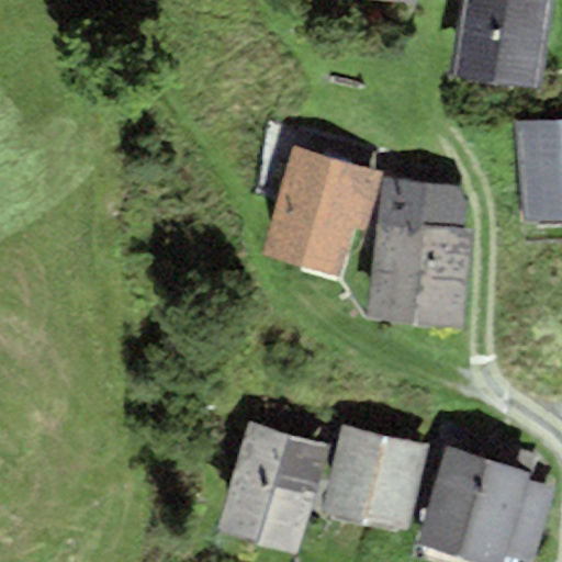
[(536,91),(549,0),(463,0),(452,79),(536,91)]
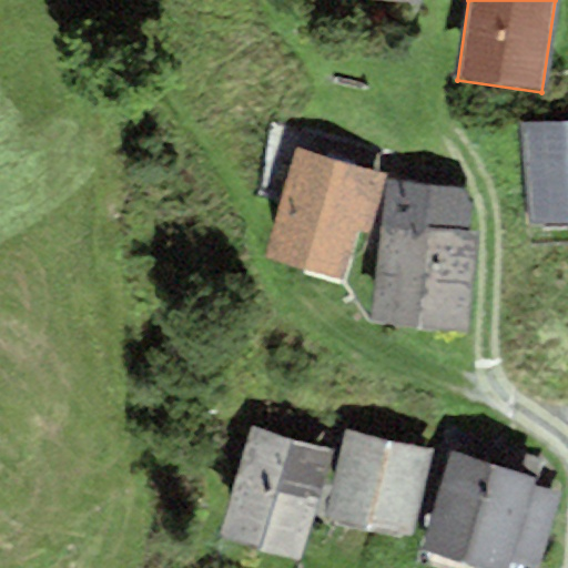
[(567,219),(567,121),(521,125),(528,222),(567,219)]
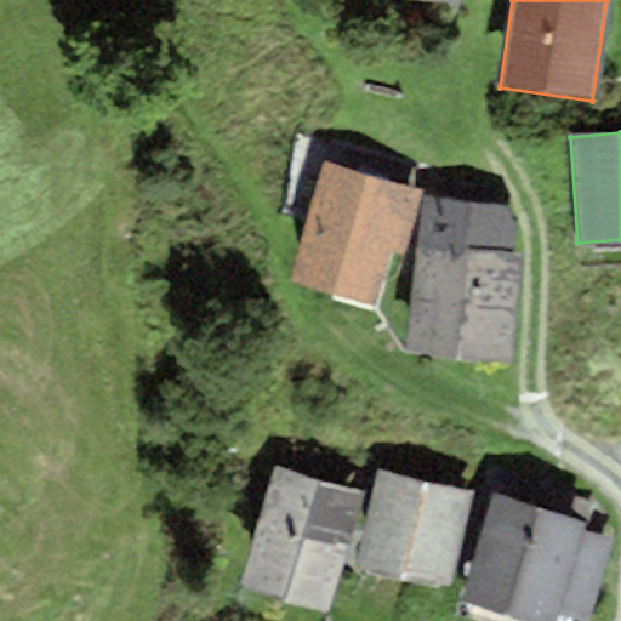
[(404,255),(422,189),(324,161),(289,281),(376,307),(392,251),(404,255)]
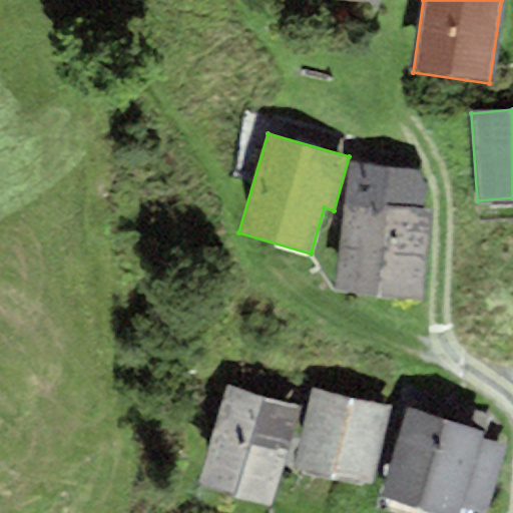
[(425,169),(351,162),(338,292),(424,301),(433,210),(422,209),(425,169)]
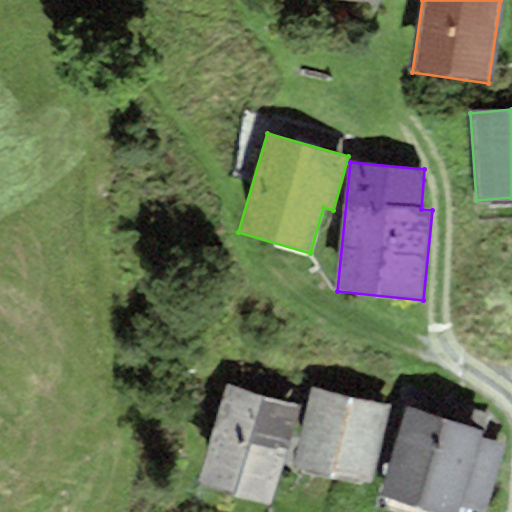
[(268,505),(298,408),(226,386),(196,483),(268,505)]
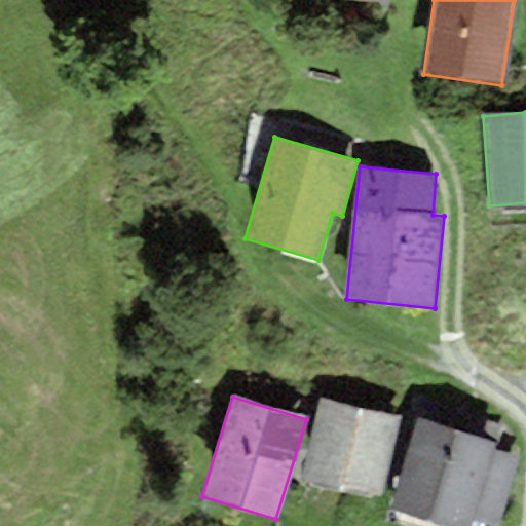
[(384,499),(400,415),(317,401),(303,485),(384,499)]
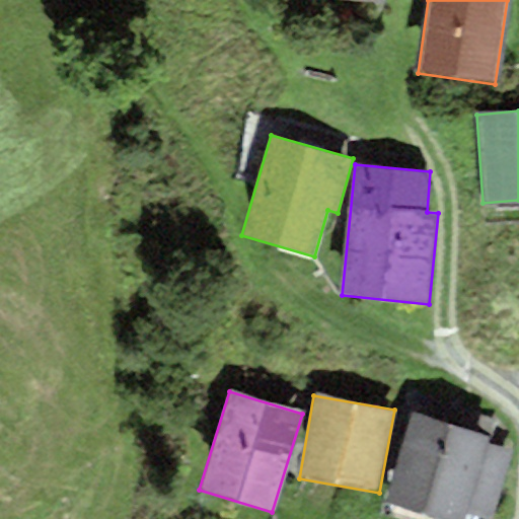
[(489,435),(410,416),(387,502),(453,518),(466,518),(468,515),(486,518),(492,518),(509,453),(486,447),(489,435)]
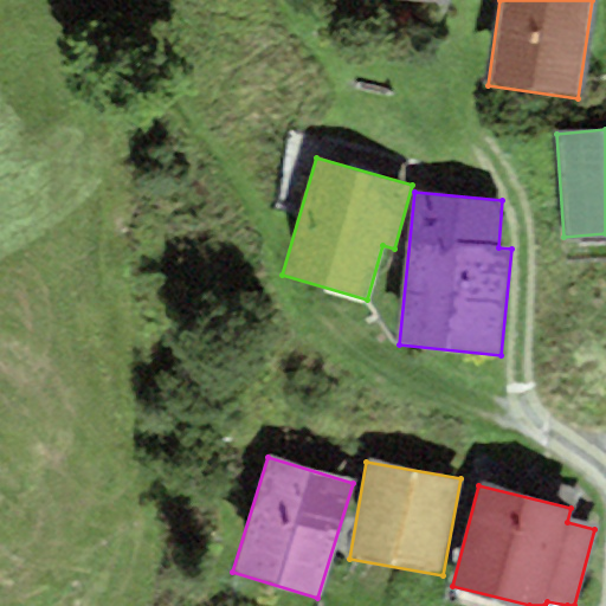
All buildings are outlined.
